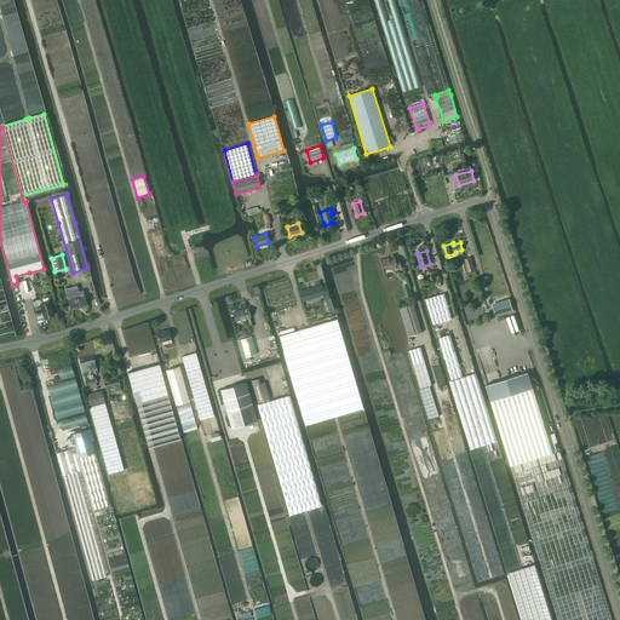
[(396,262),(395,258),(389,260),(389,258),(383,259),(386,270),(391,268),(391,270),(397,268),(399,270),(402,269),(400,260),(396,262)]
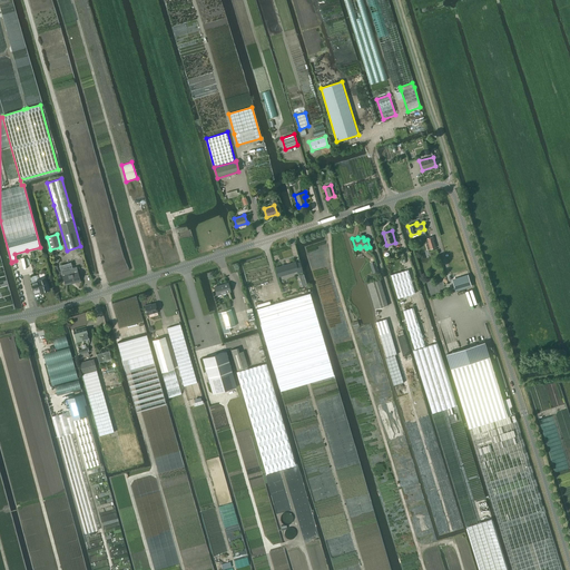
[(433,237),(428,238),(429,243),(426,244),(429,251),(436,248),(433,237)]
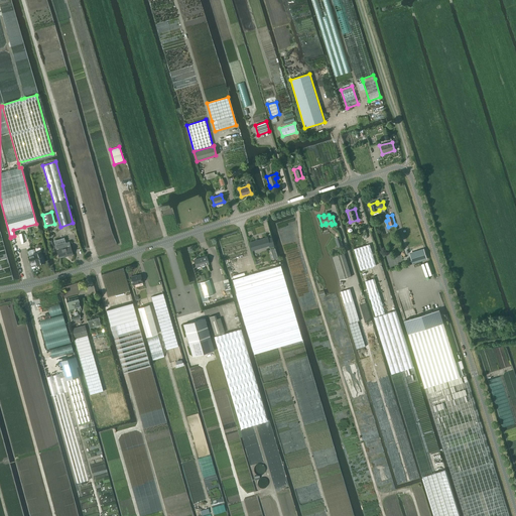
[(267,237),(249,242),(251,250),(269,245),(270,248),(274,246),(271,238),(267,239),(267,237)]
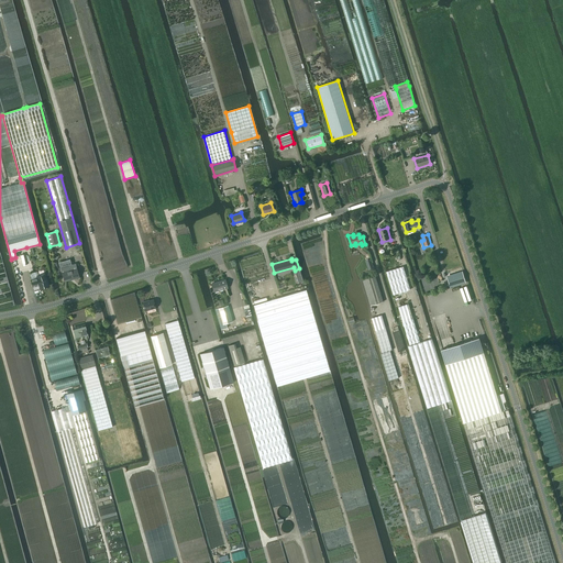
[(386,272),(393,295),(410,290),(403,267),(386,272)]
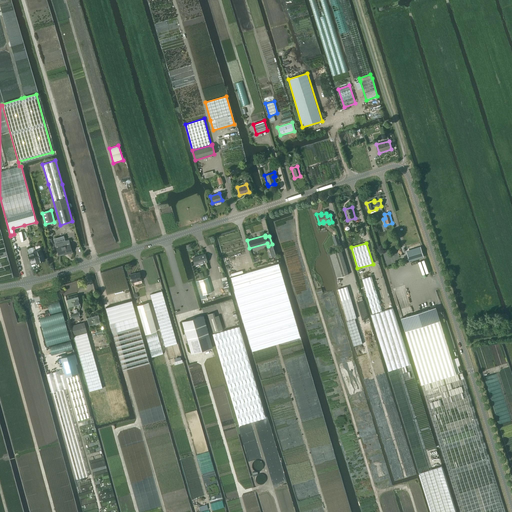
[(56,247),(58,255),(66,253),(66,254),(71,252),(69,244),(56,247)]
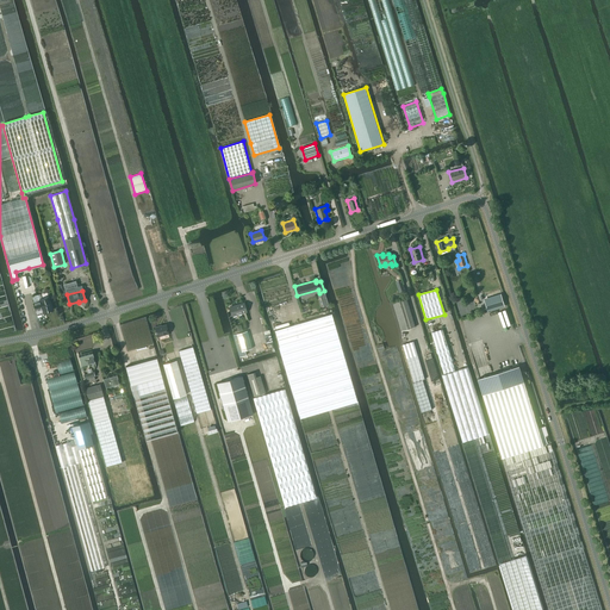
[(487,311),(505,306),(502,296),(485,300),(487,311)]
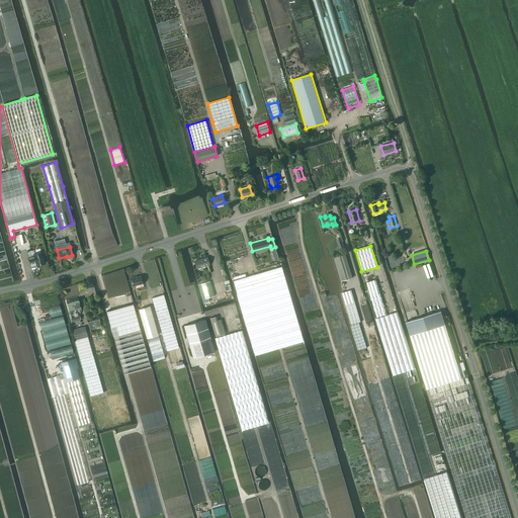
[(33,254),(36,265),(45,263),(41,252),(33,254)]
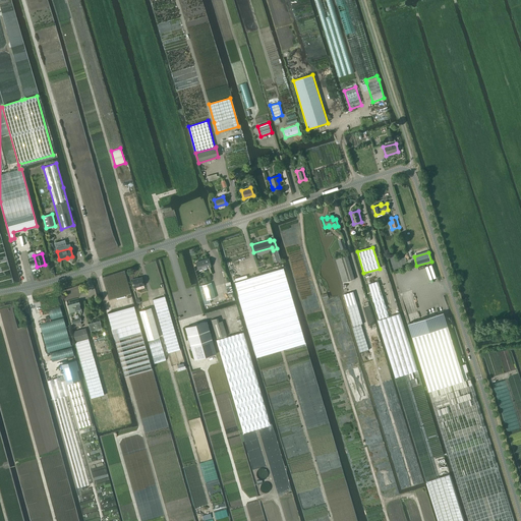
[(336,258),(343,283),(355,279),(347,255),(336,258)]
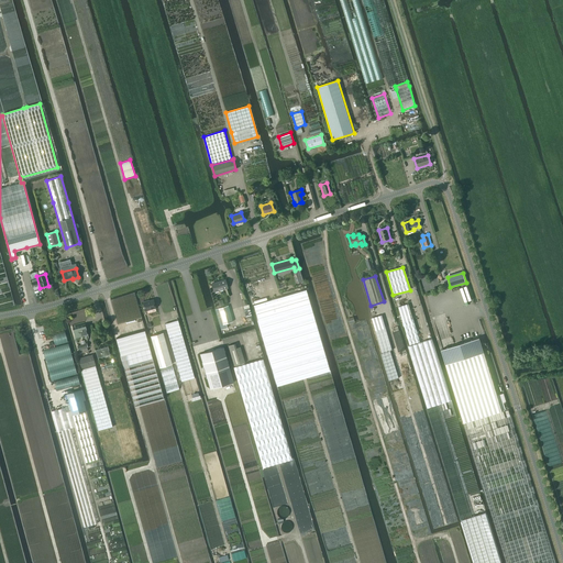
[(211,284),(214,291),(228,288),(224,279),(211,284)]
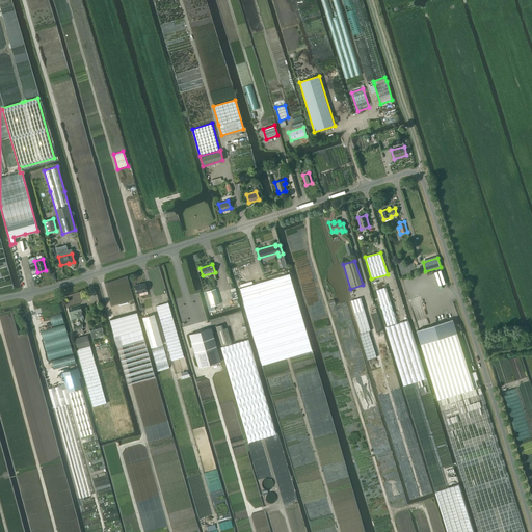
[(293,287),(289,273),(239,288),(243,301),(262,365),(312,350),(293,287)]
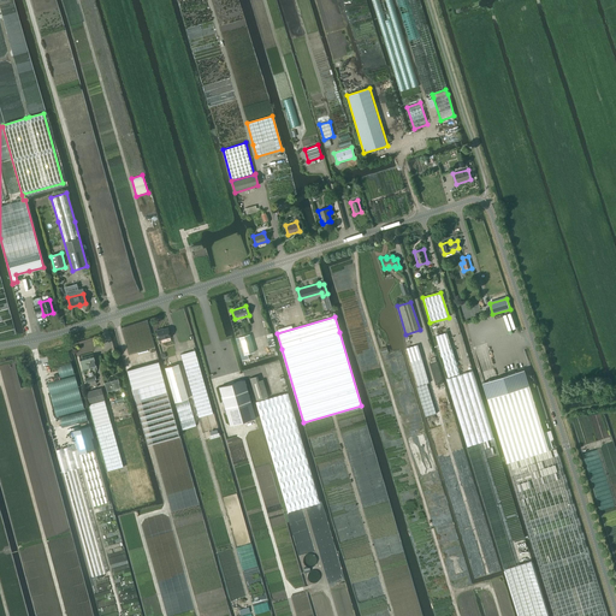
[(170,337),(167,329),(159,330),(155,331),(159,341),(170,337)]
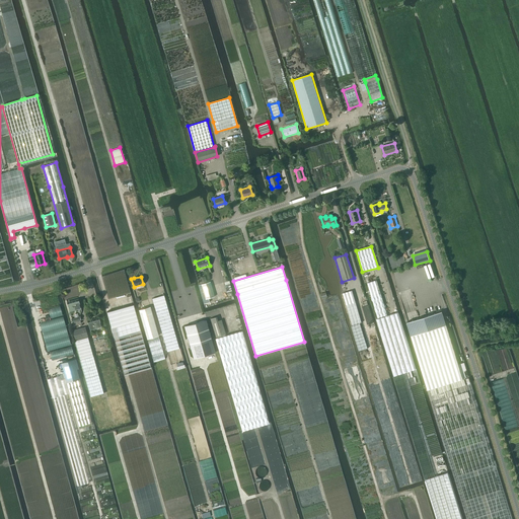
[(367,283),(377,318),(387,315),(377,280),(367,283)]
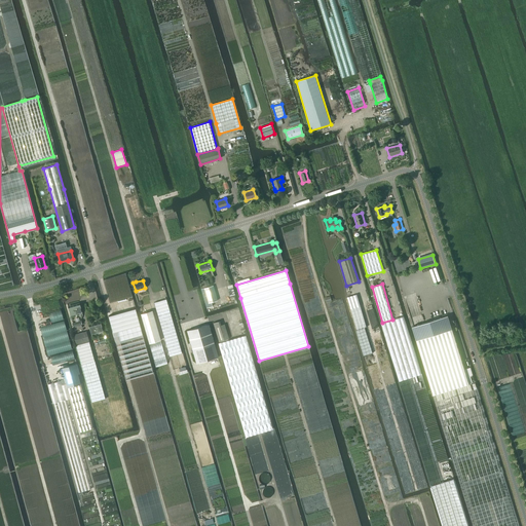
[(213,286),(201,289),(207,308),(212,306),(211,302),(217,300),(213,286)]
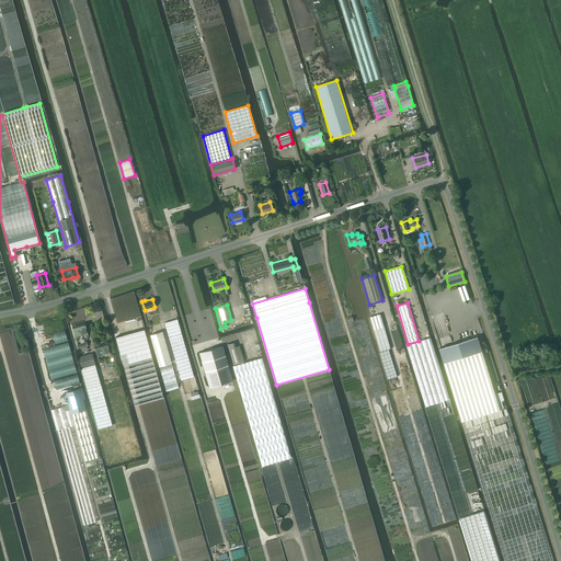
[(370,317),(374,330),(384,327),(380,315),(370,317)]
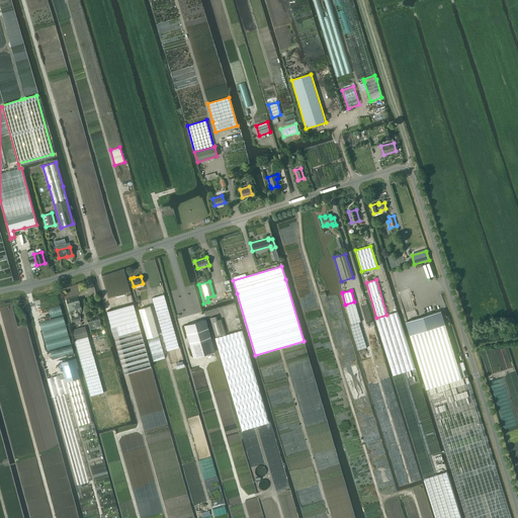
[(163,294),(152,297),(167,351),(178,348),(163,294)]
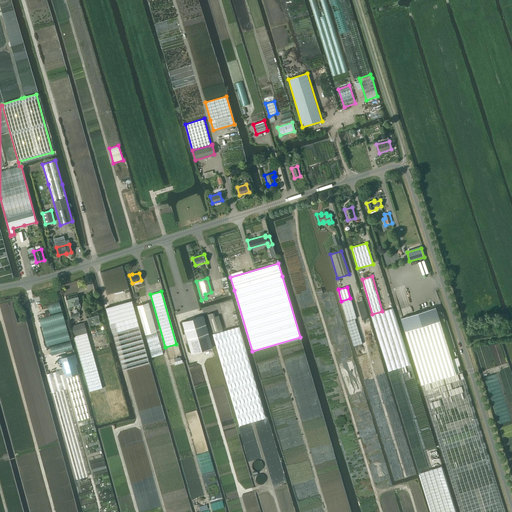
[(437,300),(437,299),(436,298),(436,297),(435,296),(434,295),(433,294),(431,293),(430,293),(429,293),(427,294),(426,294),(425,295),(424,296),(424,297),(423,299),(423,300),(423,301),(423,302),(424,304),(425,305),(427,306),(428,307),(429,307),(430,307),(432,307),(433,306),(434,305),(435,304),(436,303),(436,302),(437,300)]
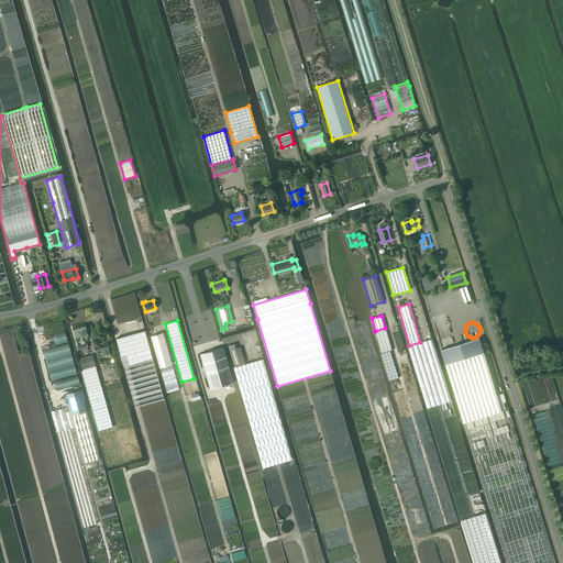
[(73,329),(75,338),(88,334),(86,326),(73,329)]
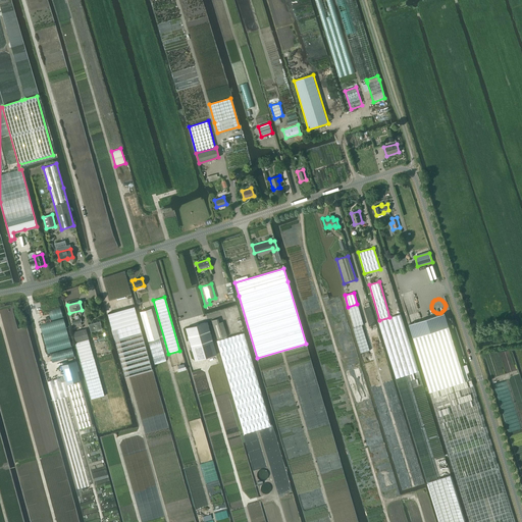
[(348,307),(354,327),(362,325),(363,324),(357,304),(348,307)]
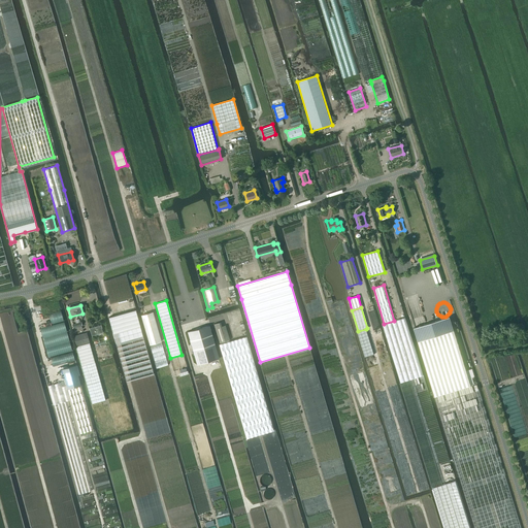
[(125,312),(108,317),(112,333),(117,345),(127,382),(154,374),(140,326),(135,309),(125,312)]
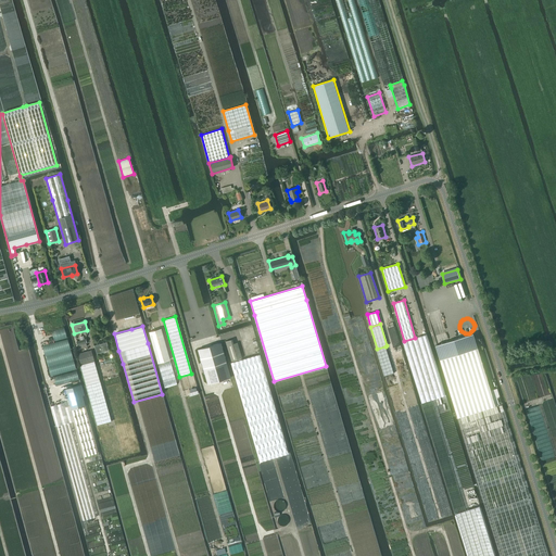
[(149,332),(151,342),(158,363),(169,359),(163,338),(161,328),(149,332)]
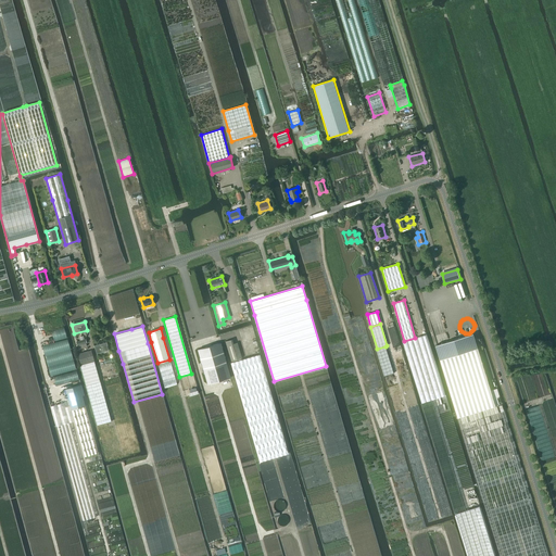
[(474,333),(436,345),(440,359),(478,348),(474,333)]
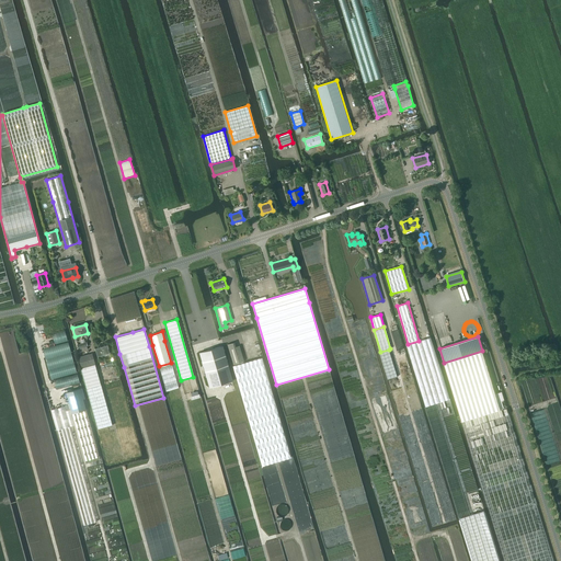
[(78,348),(79,352),(88,350),(87,346),(87,343),(77,345),(78,348)]
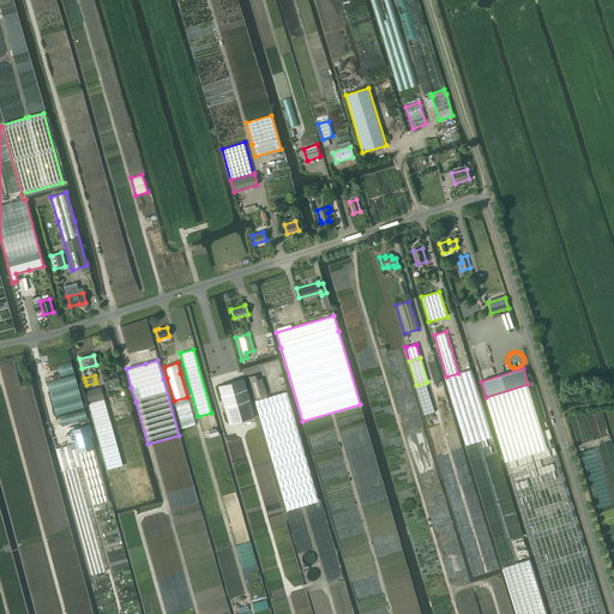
[(103,380),(107,390),(120,386),(118,377),(103,380)]
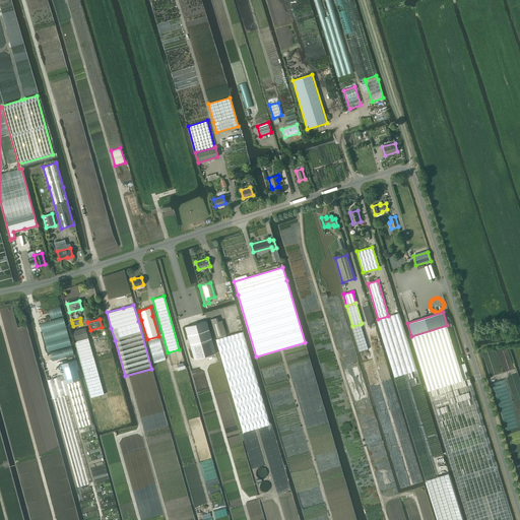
[(206,321),(205,321),(185,327),(194,359),(215,352),(206,321)]
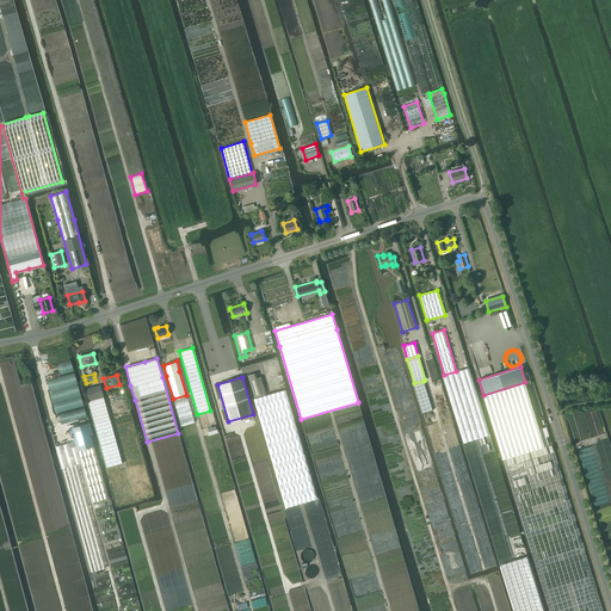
[(250,380),(248,380),(254,397),(265,394),(260,377),(257,378),(250,380)]
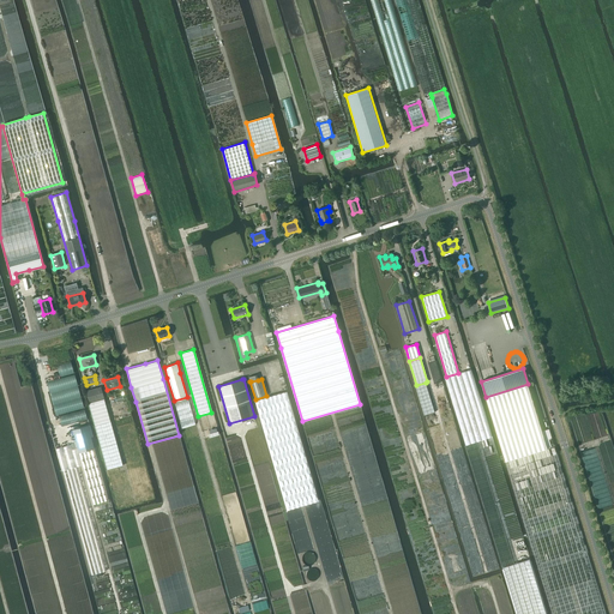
[(426,383),(416,385),(415,385),(423,415),(434,413),(426,383)]
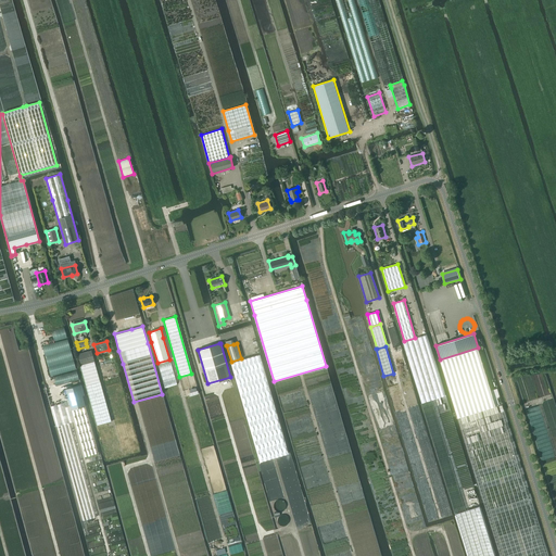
[(478,348),(440,359),(457,417),(495,406),(500,405),(497,397),(500,396),(497,389),(491,390),(478,348)]
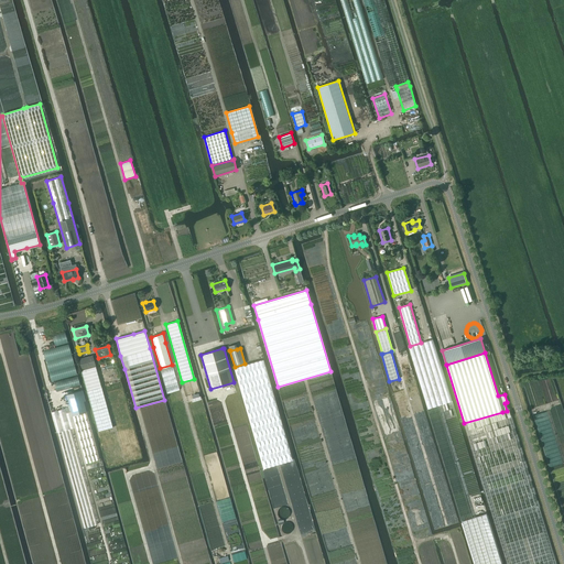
[(78,359),(82,369),(95,366),(93,356),(78,359)]
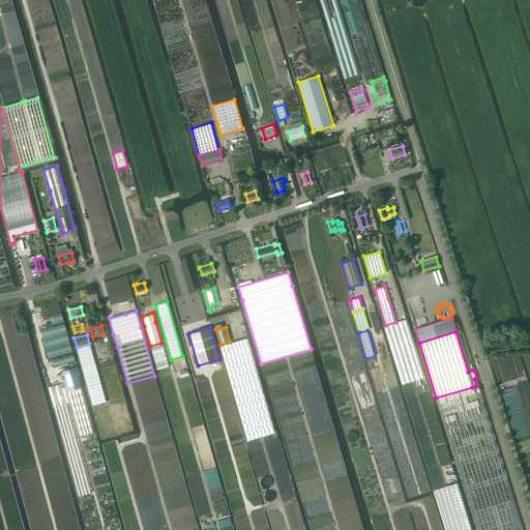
[(247,337),(219,346),(227,367),(247,440),(274,432),(247,337)]
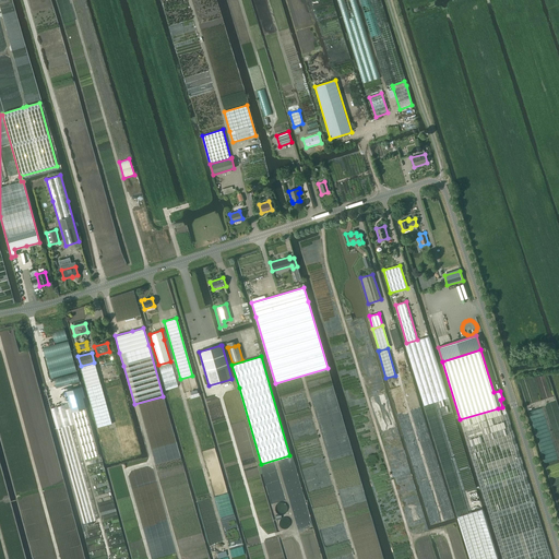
[(81,366),(80,367),(86,387),(97,428),(111,424),(100,383),(94,363),(81,366)]
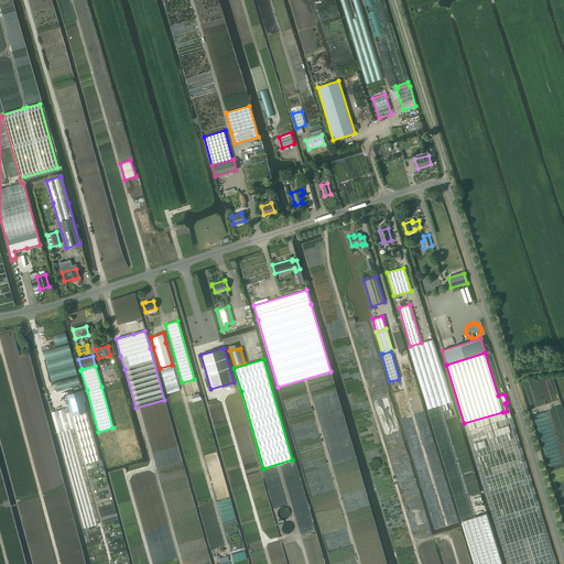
[(66,394),(72,416),(82,448),(85,463),(99,459),(95,445),(86,412),(80,391),(66,394)]
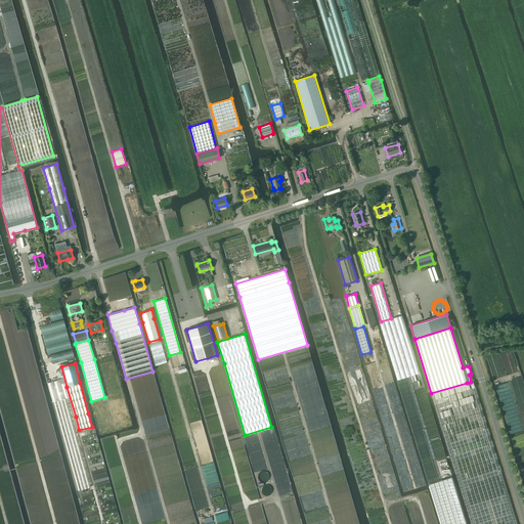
[(66,398),(53,401),(60,429),(78,490),(82,489),(91,487),(74,425),(66,398)]
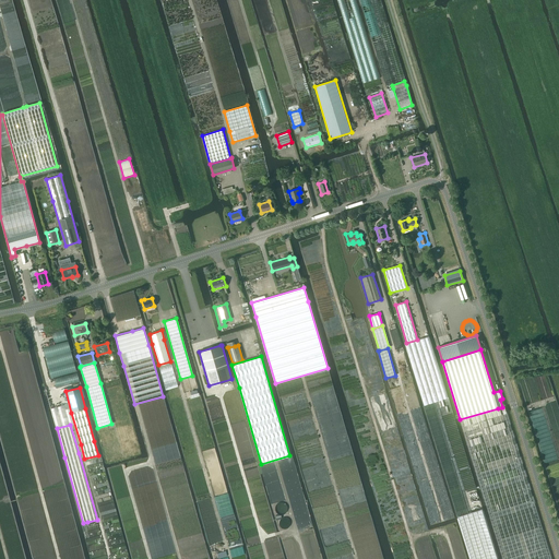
[(458,516),(459,519),(470,558),(497,558),(482,509),(458,516)]
